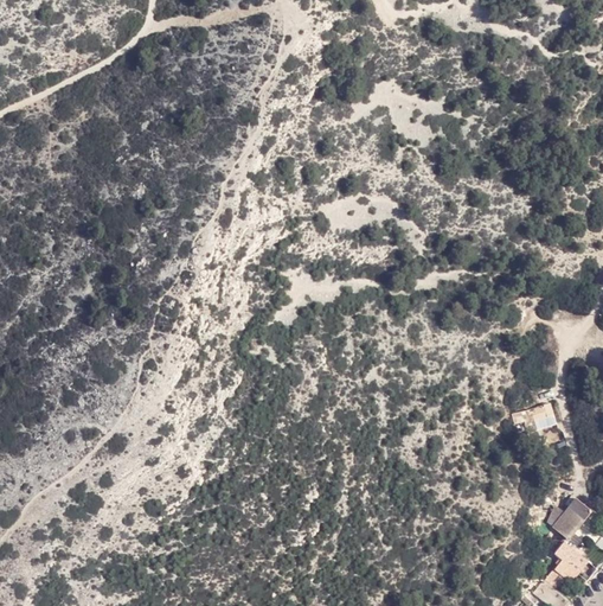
[(550,400),(531,404),(534,416),(553,412),(550,400)]
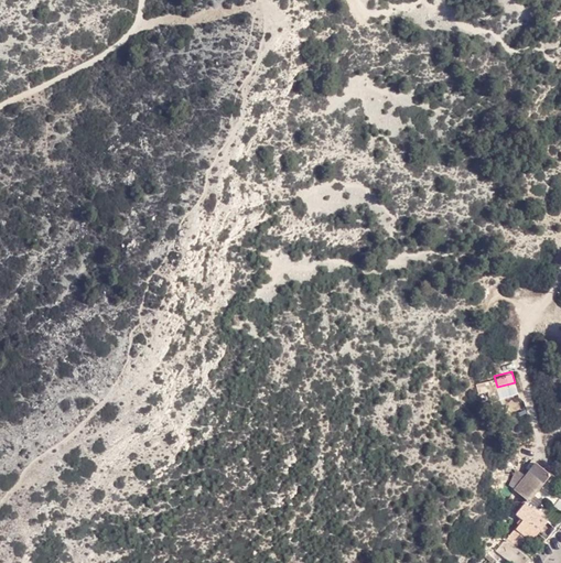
[(491,398),(499,396),(497,387),(494,376),(485,379),(487,387),(491,398)]
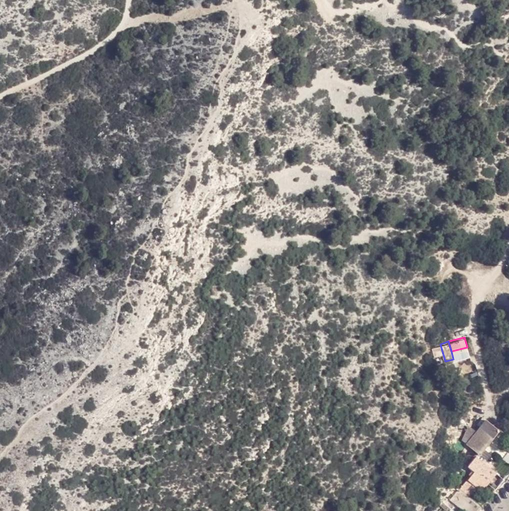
[(433,354),(442,351),(440,344),(431,347),(433,354)]
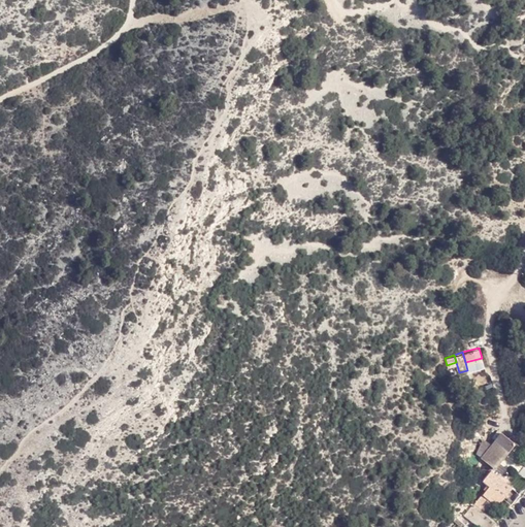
[(502,434),(498,431),(490,440),(494,443),(502,434)]
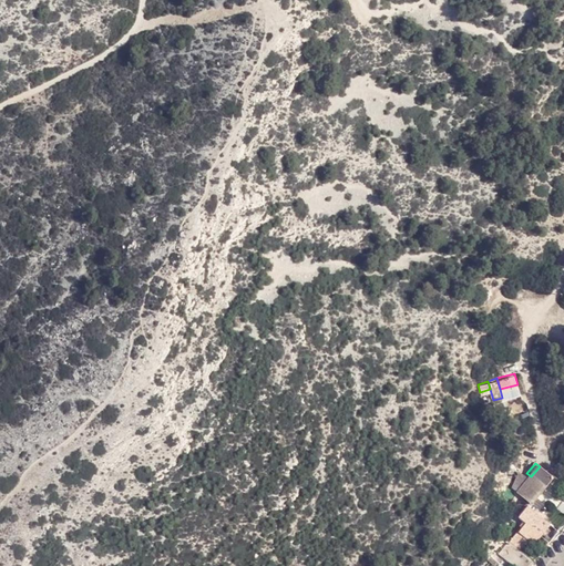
[(531,476),(545,489),(554,476),(540,466),(531,476)]
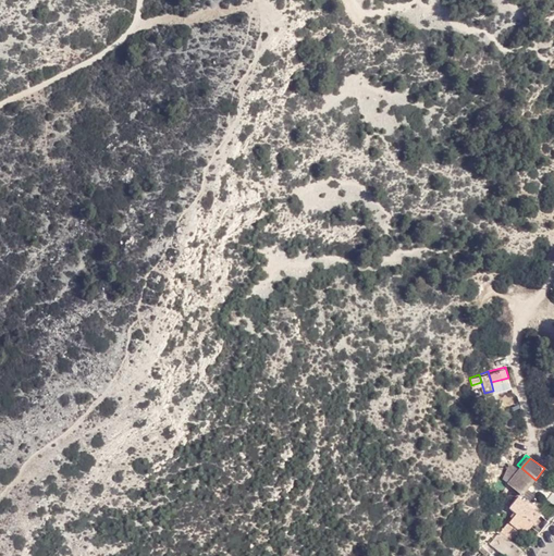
[(504,479),(509,482),(521,468),(511,464),(504,479)]
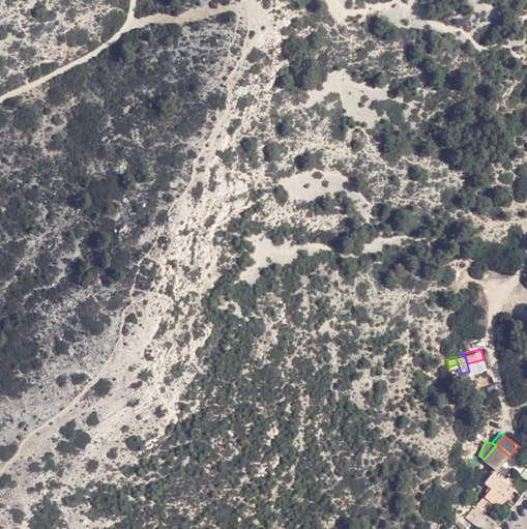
[(485,459),(484,461),(497,471),(509,457),(496,445),(485,459)]
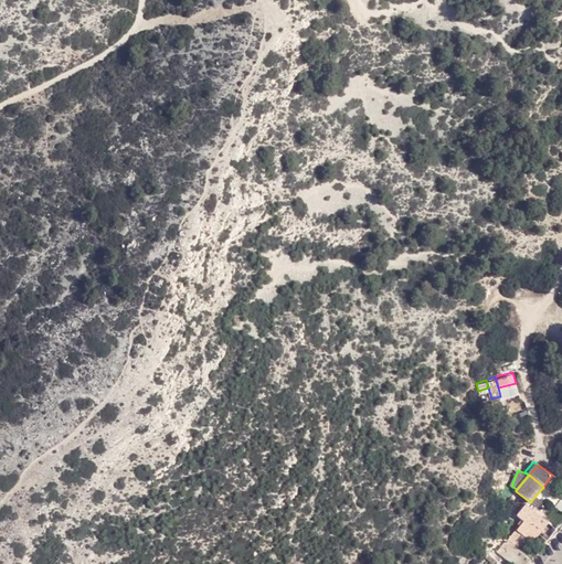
[(555,477),(552,475),(543,487),(550,491),(559,479),(557,477),(555,477)]
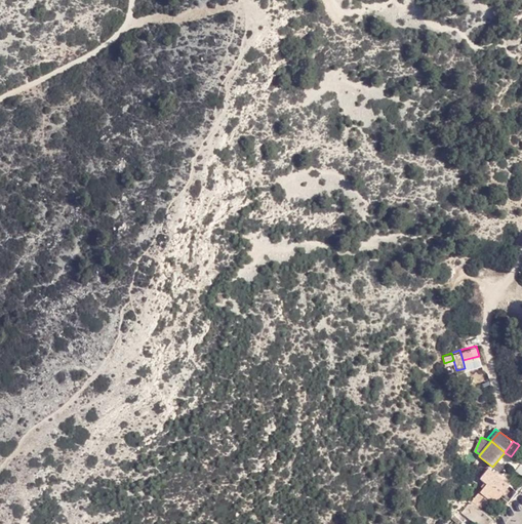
[(486,483),(479,491),(480,491),(487,498),(503,480),(488,468),(481,477),(486,483)]
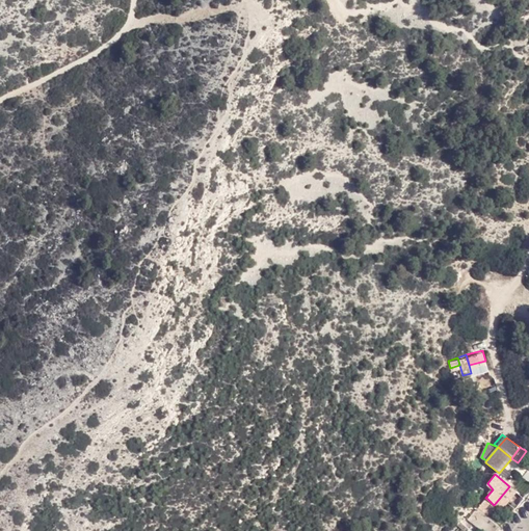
[(509,486),(494,505),(500,510),(516,492),(509,486)]
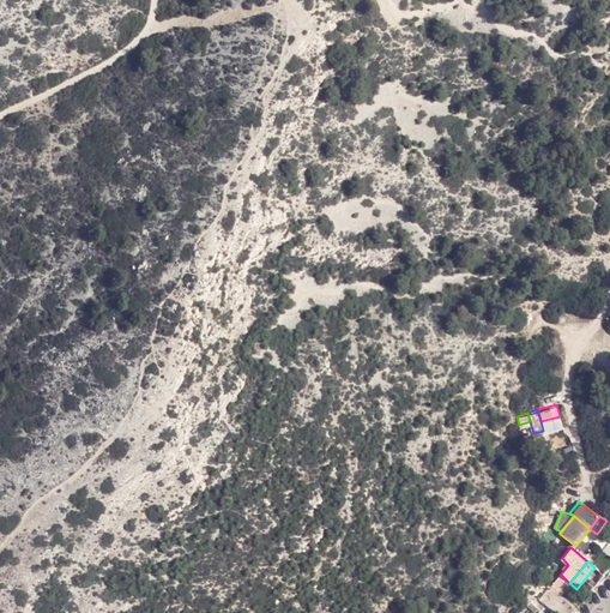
[(560,575),(550,586),(550,587),(560,595),(569,583),(561,575),(560,575)]
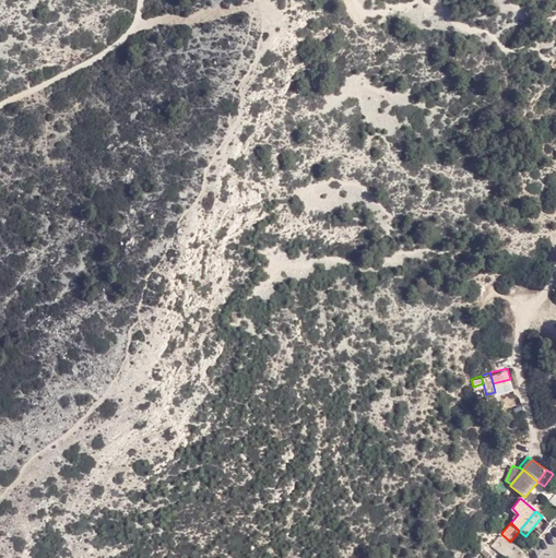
[(519,531),(510,542),(512,543),(517,546),(525,536),(519,531)]
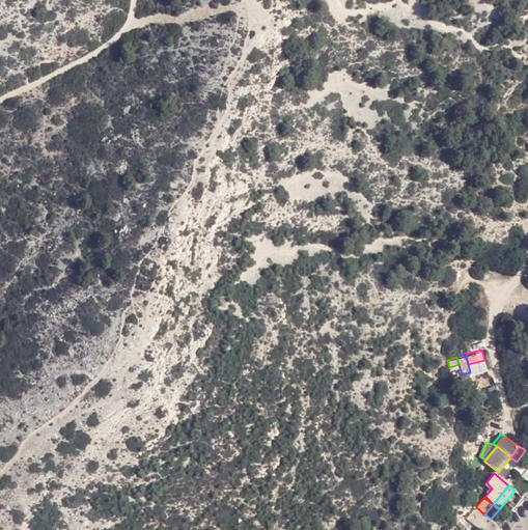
[(468,519),(477,526),(487,515),(484,514),(476,507),(468,519)]
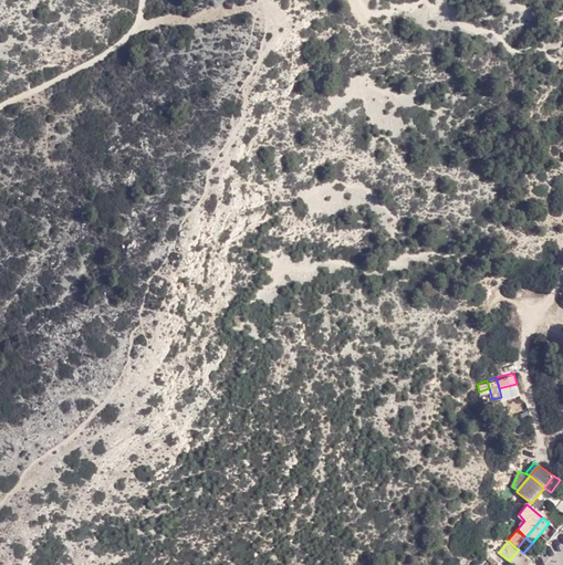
[(509,561),(513,564),(528,564),(532,561),(523,553),(519,550),(509,561)]
